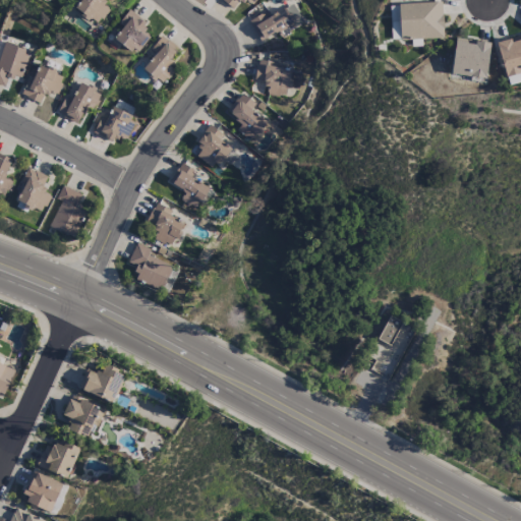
[(109,10),(101,3),(103,0),(79,0),(73,8),(96,26),(109,10)]
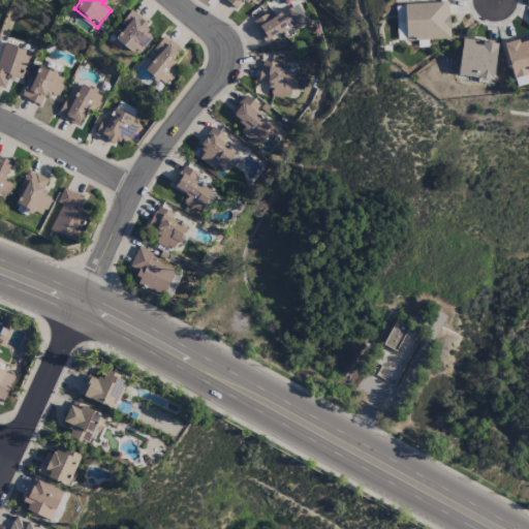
[(223,0),(238,10),(245,0),(248,0),(256,6),(259,0),(223,0)]
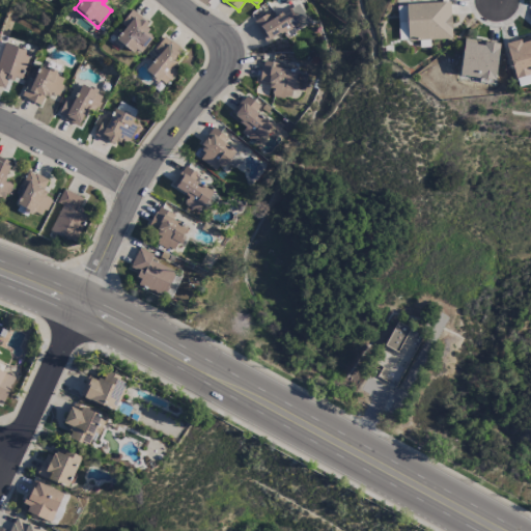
[(450,39),(450,3),(406,4),(407,42),(450,39)]
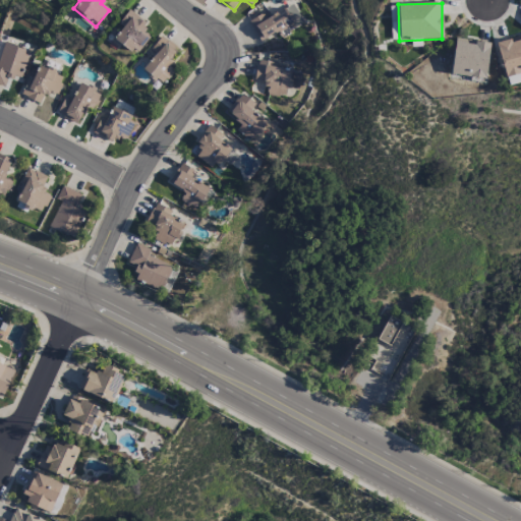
[(248,21),(259,42),(277,32),(280,38),(303,24),(292,4),(266,18),(263,13),(248,21)]
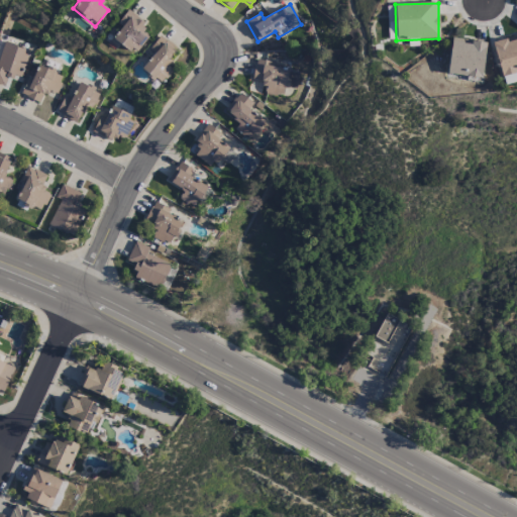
[(116,23),(121,27),(113,36),(133,55),(151,33),(127,11),(116,23)]
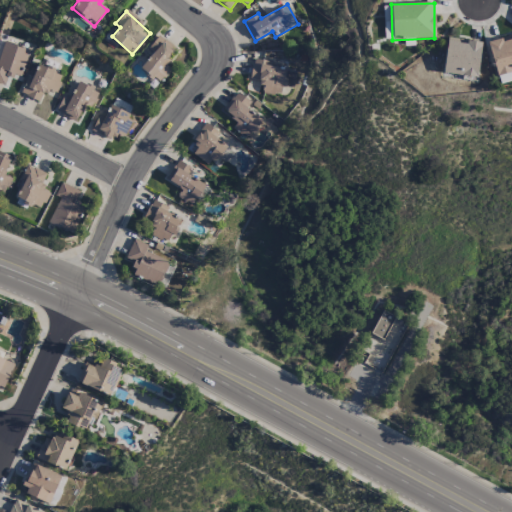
[(171,70),(164,64),(176,50),(158,35),(147,49),(152,53),(140,68),(159,84),(171,70)]
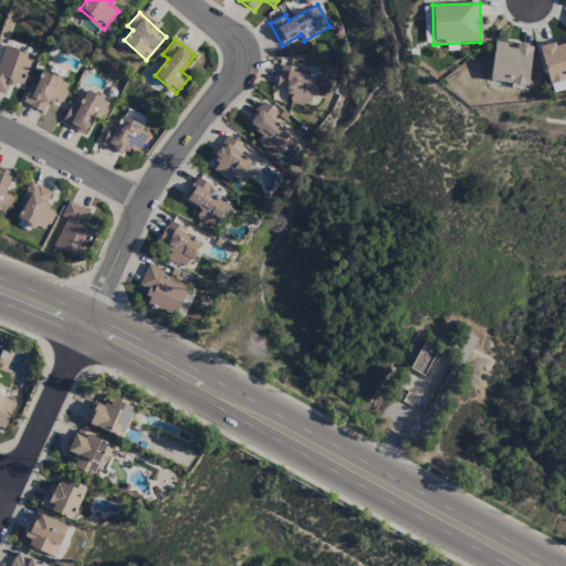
[(565,79),(565,39),(538,46),(548,84),(565,79)]
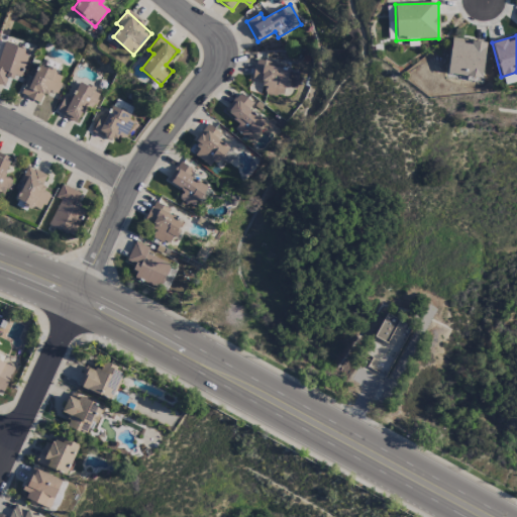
[(486,42),(450,39),(447,74),(482,78),(486,42)]
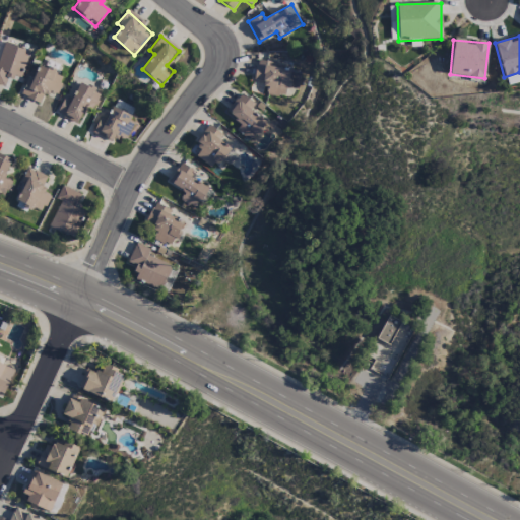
[(0,85),(7,87),(10,75),(20,78),(28,50),(3,43),(0,53),(0,85)]
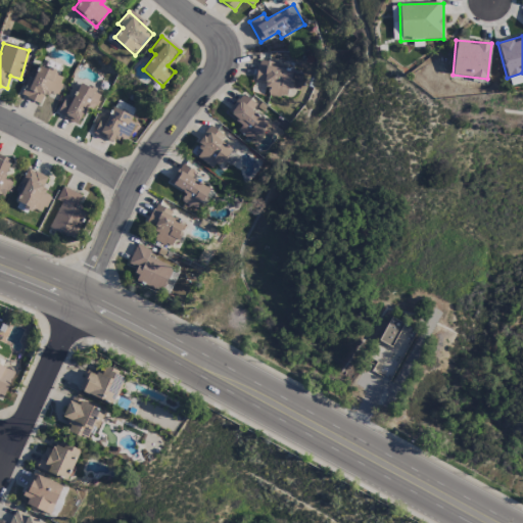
[(302,73),(275,69),(276,63),(257,60),(255,81),(267,83),(266,95),(287,98),(288,89),(299,90),(302,73)]
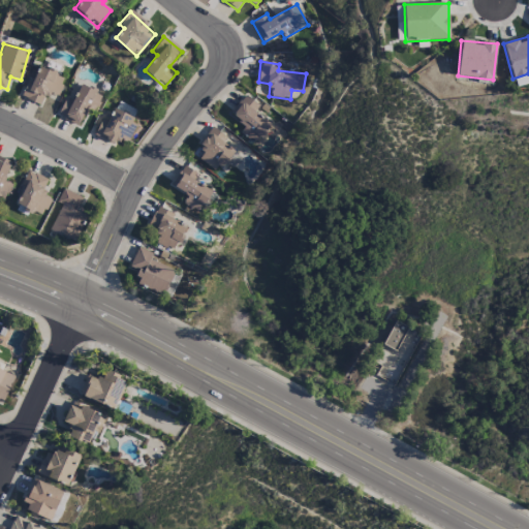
[(41,105),(47,92),(57,96),(64,78),(38,67),(32,83),(28,81),(21,97),(41,105)]
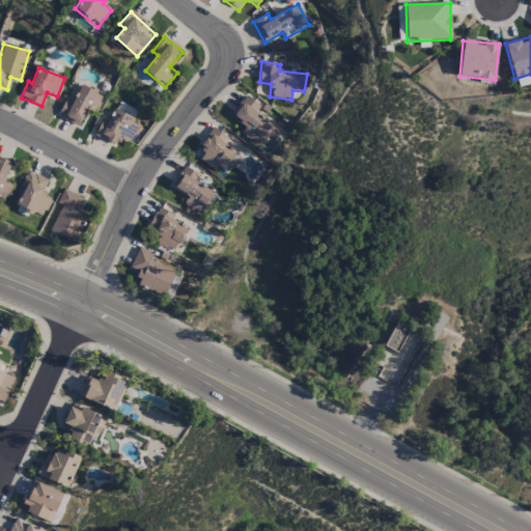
[(530,83),(530,75),(515,79),(518,87),(530,83)]
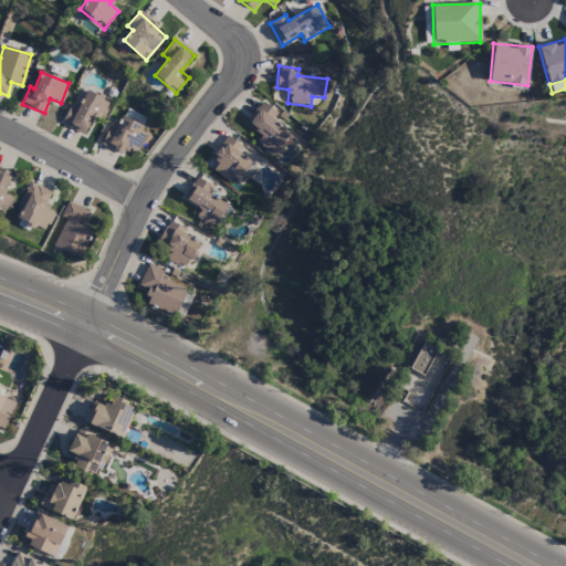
[(61,124),(84,135),(94,113),(103,116),(109,102),(85,91),(77,109),(70,105),(61,124)]
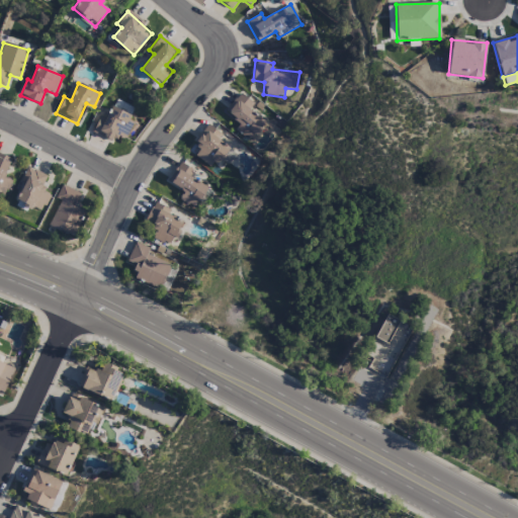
[(265,120),(248,109),(252,102),(238,92),(225,113),(239,122),(236,128),(253,140),(265,120)]
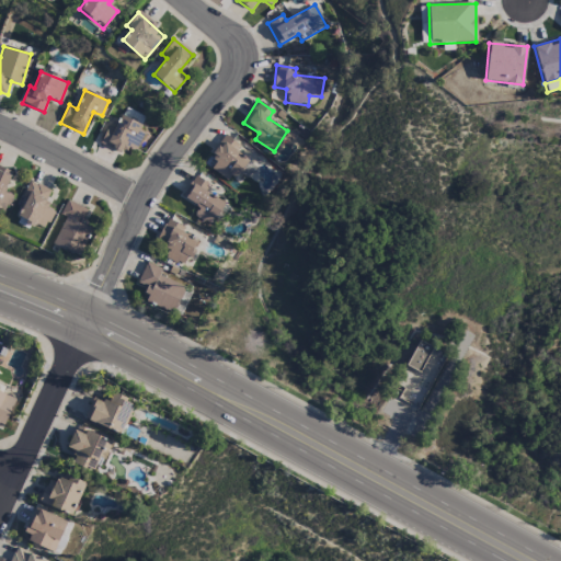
[(100,144),(122,155),(125,147),(135,152),(145,133),(139,130),(145,117),(125,107),(114,129),(107,126),(100,144)]
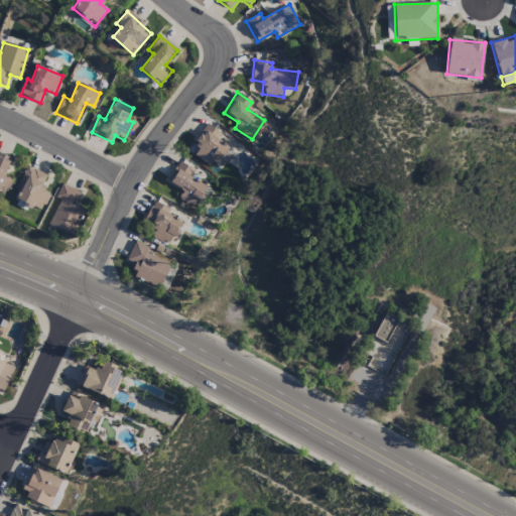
[(228,148),(218,141),(222,136),(208,124),(192,142),(200,148),(194,155),(211,169),(228,148)]
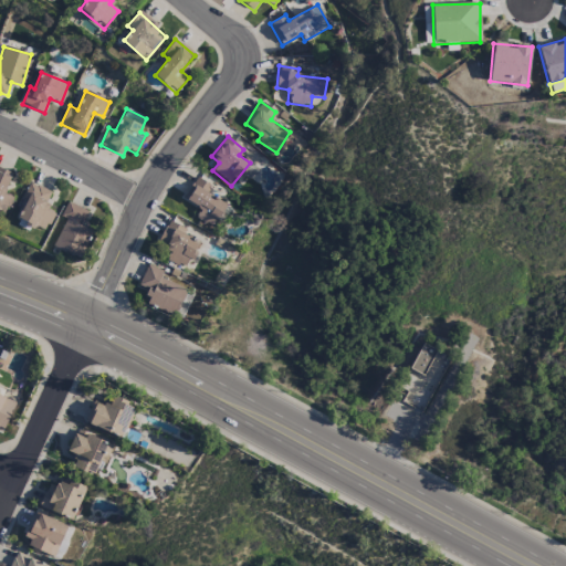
[(0,211),(6,215),(11,196),(4,194),(12,173),(0,168),(0,211)]
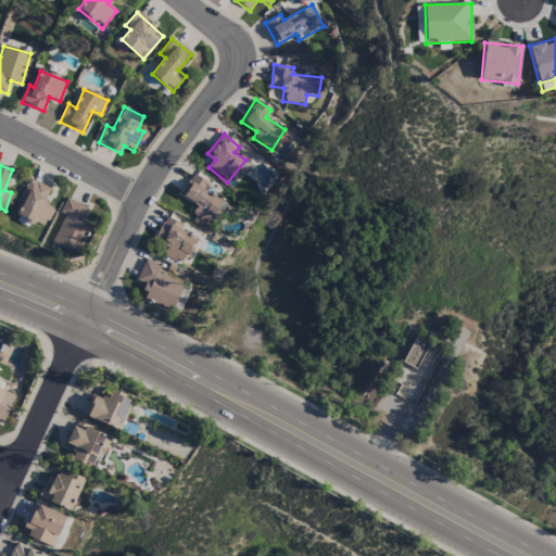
[(205,192),(209,184),(191,174),(180,196),(197,204),(191,214),(209,224),(220,200),(205,192)]
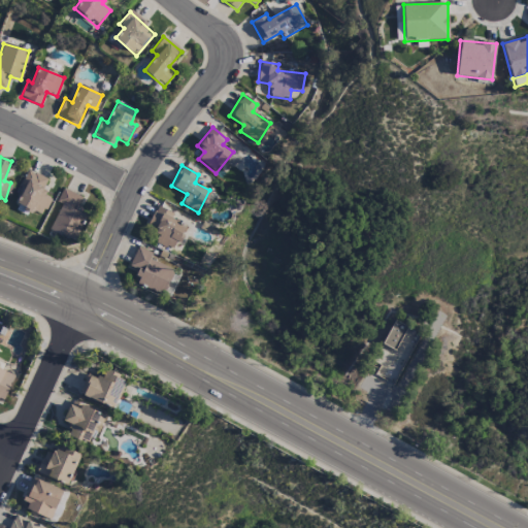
[(48,180),(28,170),(20,186),(24,188),(15,204),(41,217),(50,199),(42,195),(48,180)]
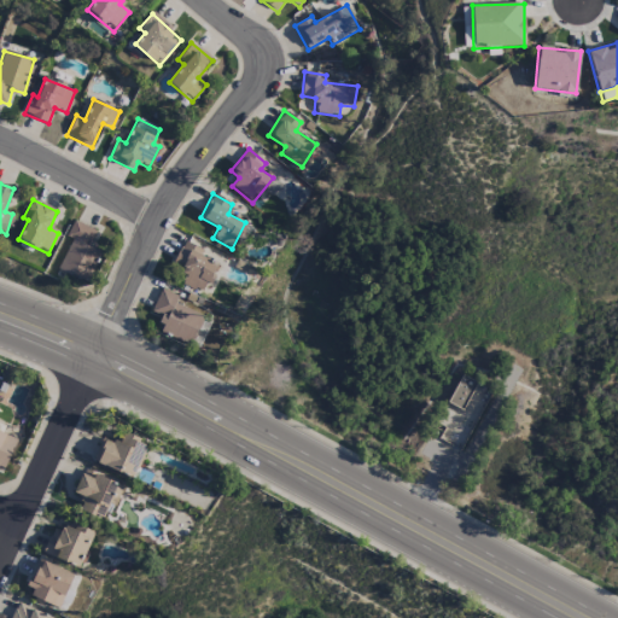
[(57,270),(87,283),(100,252),(91,249),(98,232),(74,221),(65,237),(71,239),(57,270)]
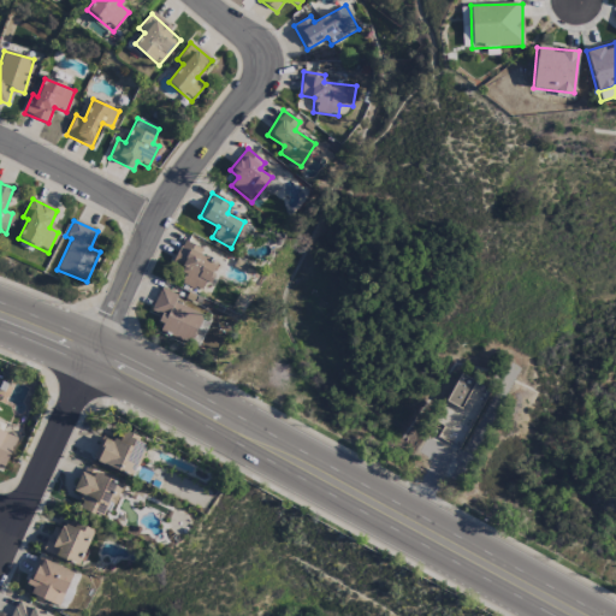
[(172,262),(185,270),(179,282),(202,292),(215,264),(200,256),(202,250),(183,241),(172,262)]
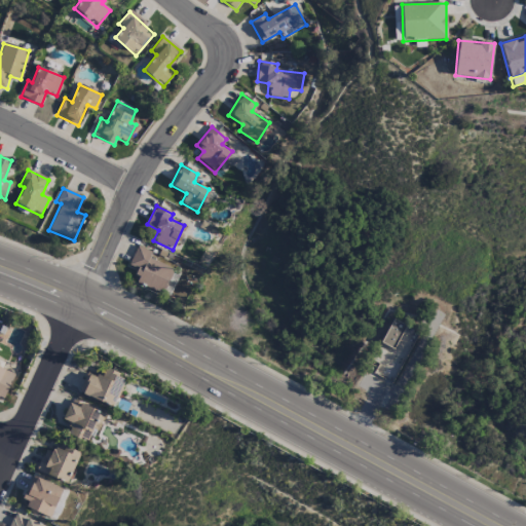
[(128,266),(139,269),(134,283),(163,294),(174,268),(148,259),(151,252),(136,246),(128,266)]
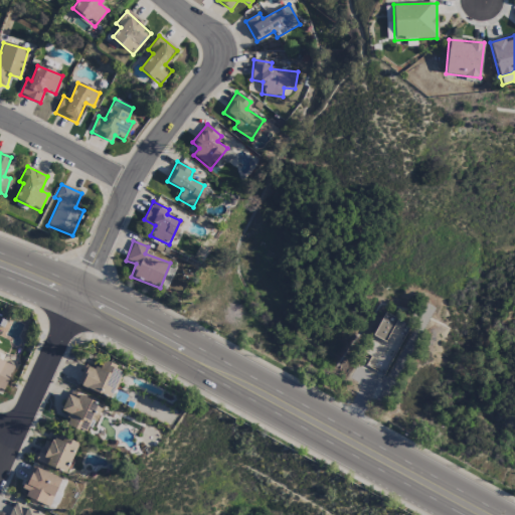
[(358,364),(384,319),(408,329),(384,381),(358,364)]
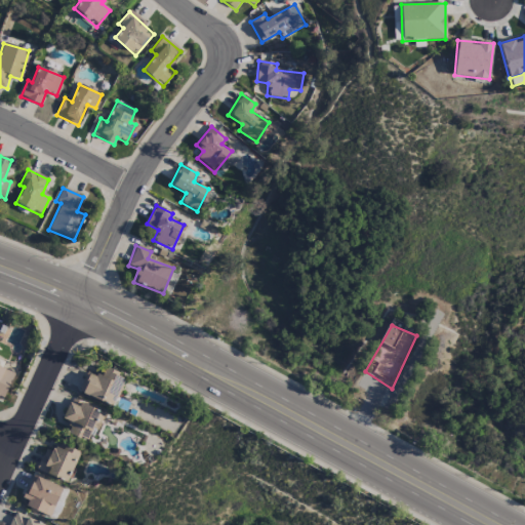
[(14,373),(0,367),(0,403),(1,404),(14,373)]
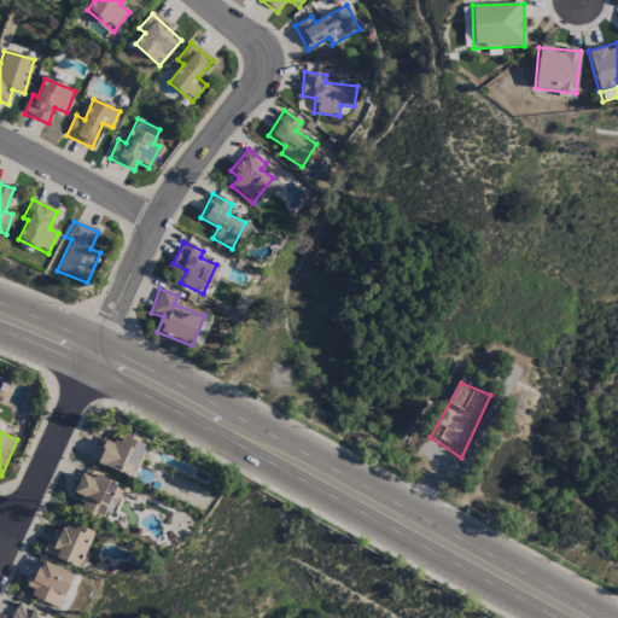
[(133,479),(147,444),(124,433),(120,445),(103,437),(92,461),(133,479)]
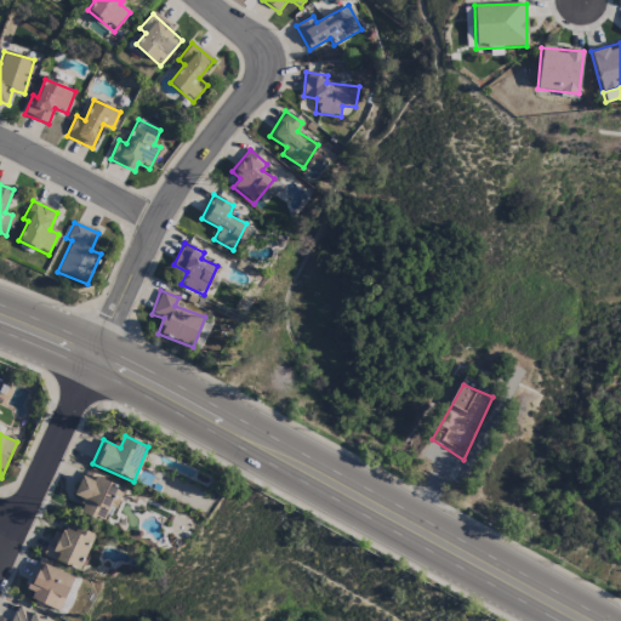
[(74,496),(84,500),(79,512),(107,524),(123,489),(84,472),(74,496)]
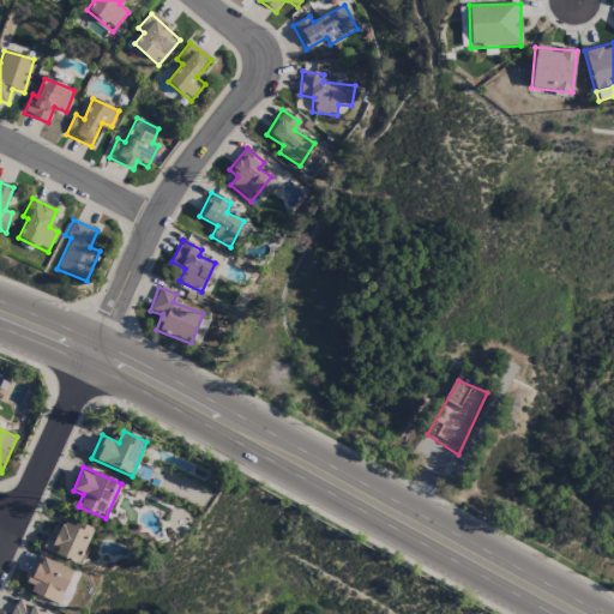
[(79,565),(94,529),(67,518),(62,529),(53,525),(42,549),(79,565)]
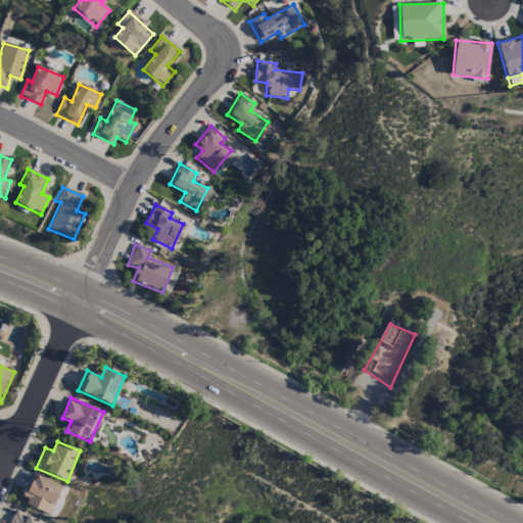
[(21,502),(49,514),(61,485),(33,473),(21,502)]
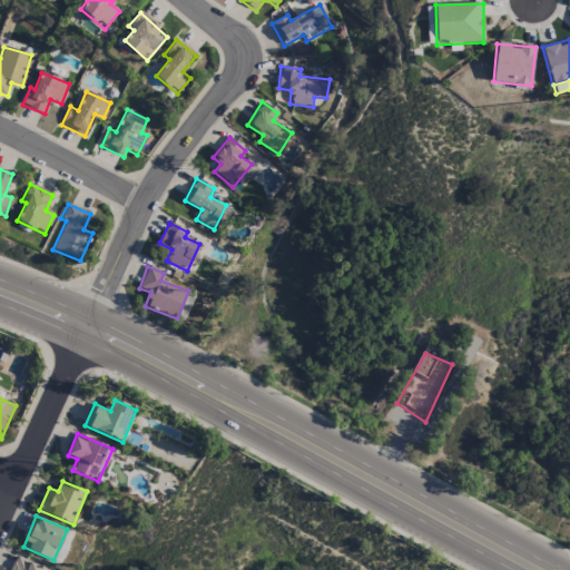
[(47,569),(48,569),(16,556),(9,569),(47,569)]
